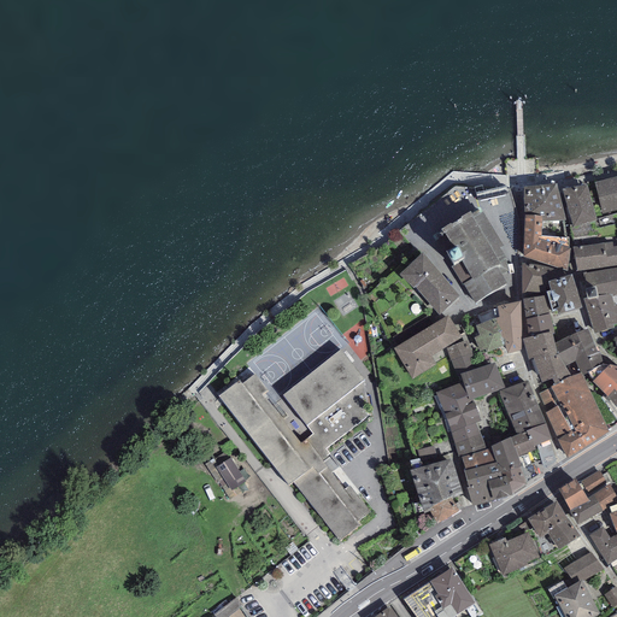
[(616,176),(594,182),(603,215),(616,210),(616,176)]
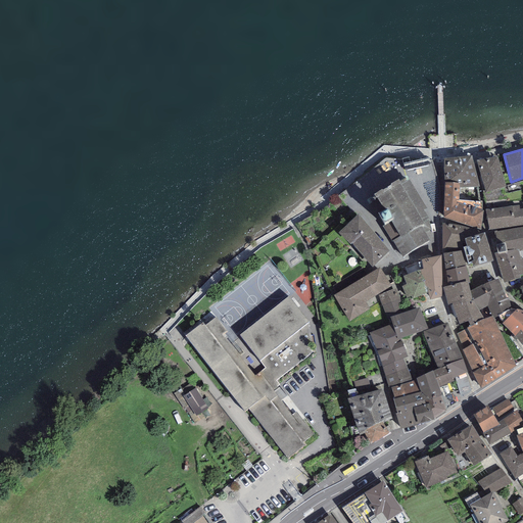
[(472,155),(443,158),(444,183),(460,183),(460,189),(478,187),(479,187),(472,155)]
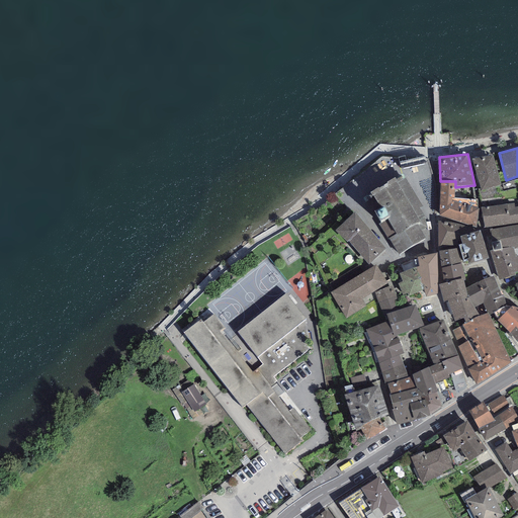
[(492,154),(472,159),(480,189),(500,185),(492,154)]
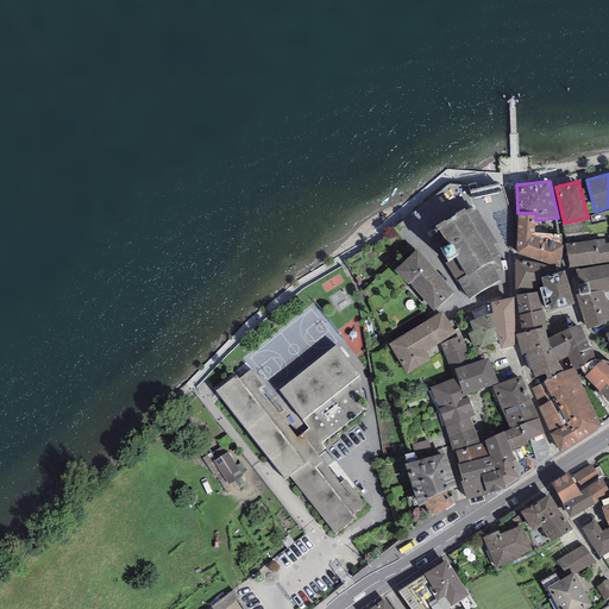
[(464,208),(435,226),(445,246),(440,248),(449,262),(446,263),(457,281),(458,280),(470,299),(500,280),(496,270),(503,268),(500,256),(494,245),(497,243),(477,209),(475,211),(472,208),(466,211),(464,208)]
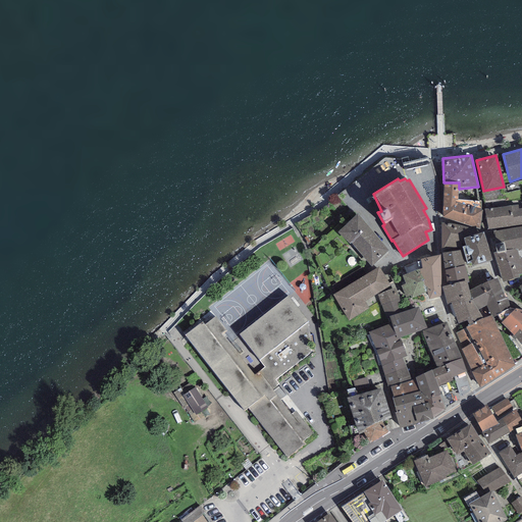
[(479,201),(477,187),(459,189),(459,183),(444,183),(442,217),(458,200),(469,200),(479,201)]
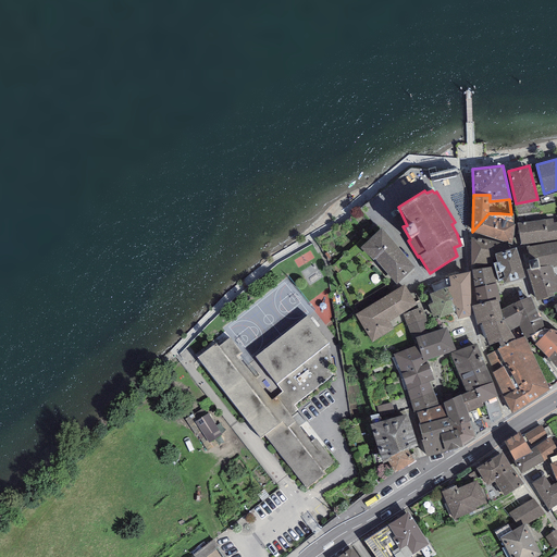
[(493,238),(500,213),(489,213),(472,232),(493,238)]
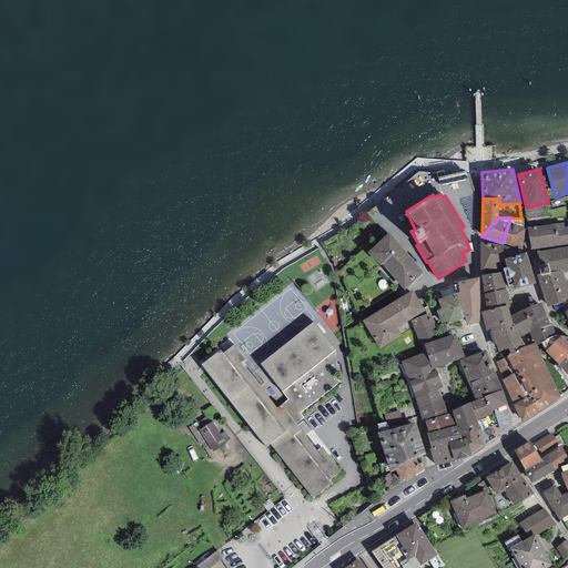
[(521,219),(510,217),(503,243),(523,249),(525,229),(524,229),(524,219),(521,219)]
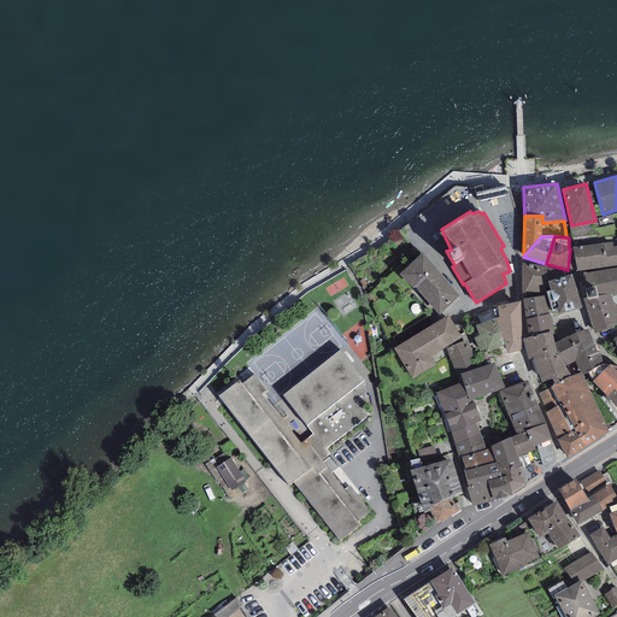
[(612,242),(573,247),(577,271),(616,265),(616,245),(613,246),(612,242)]
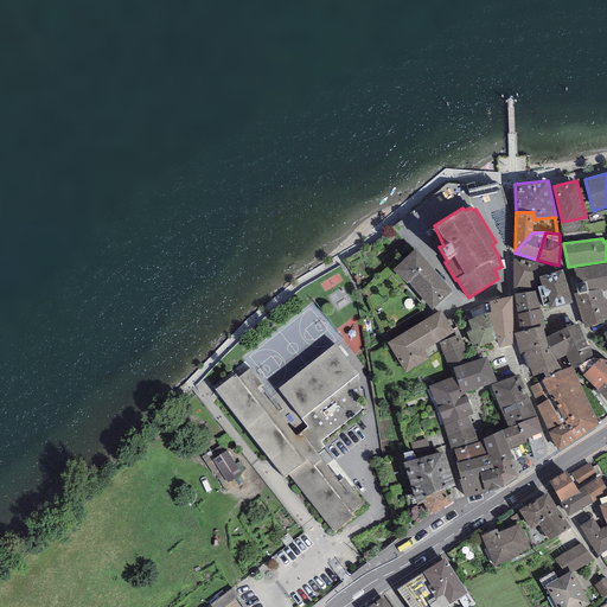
[(452,292),(416,249),(394,269),(407,283),(408,283),(432,310),(452,292)]
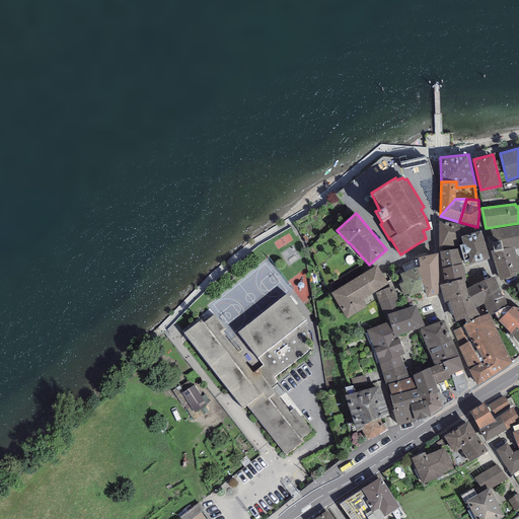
[(445,222),(439,221),(439,247),(459,245),(463,244),(461,236),(476,232),(474,229),(466,227),(445,222)]
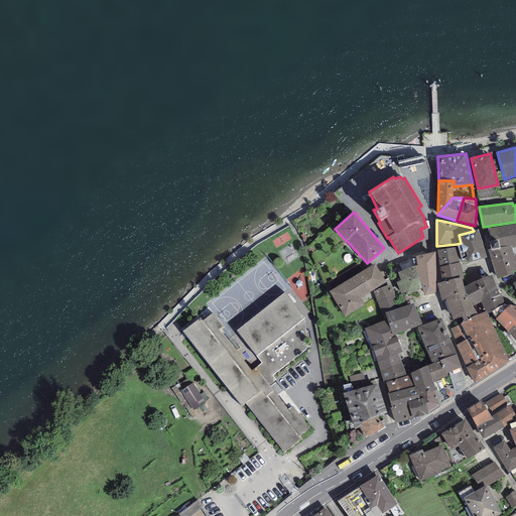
[(487,230),(491,249),(511,246),(512,248),(515,247),(515,224),(488,229),(487,230)]
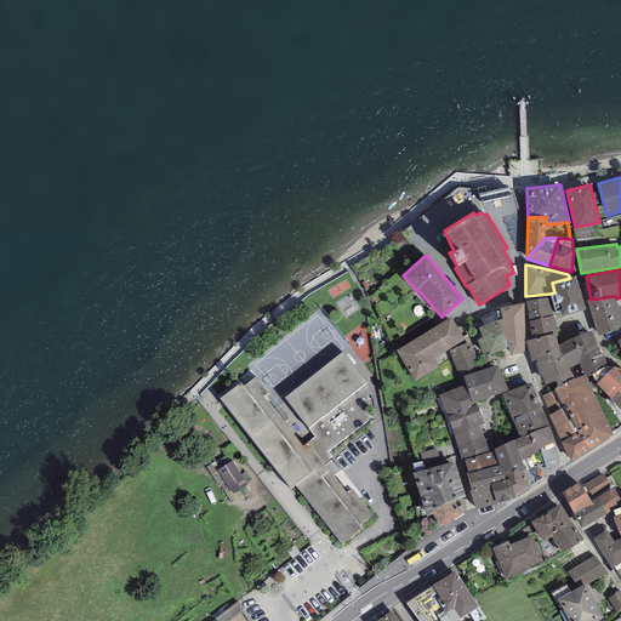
[(576,275),(570,278),(552,283),(554,292),(550,294),(556,313),(560,312),(562,317),(586,309),(576,275)]
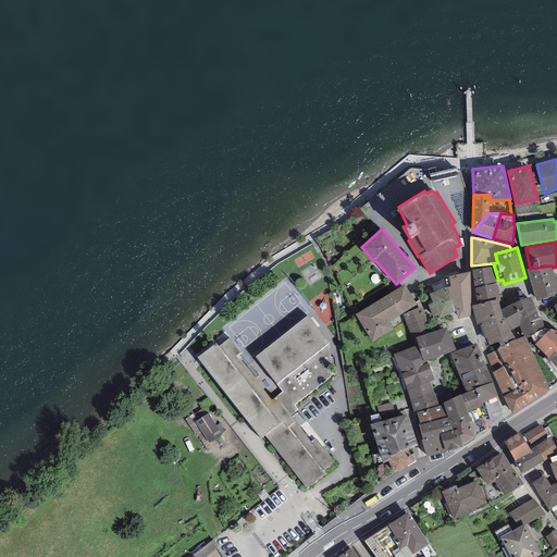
[(556,275),(555,276),(553,268),(552,265),(530,269),(527,270),(536,300),(554,296),(554,293),(556,292),(556,275)]
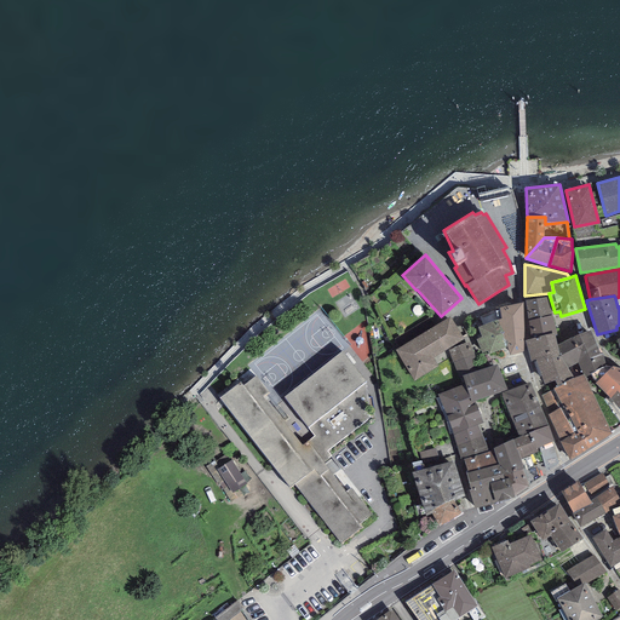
[(557,334),(551,315),(546,297),(526,300),(528,321),(532,339),(554,332),(555,336),(557,334)]
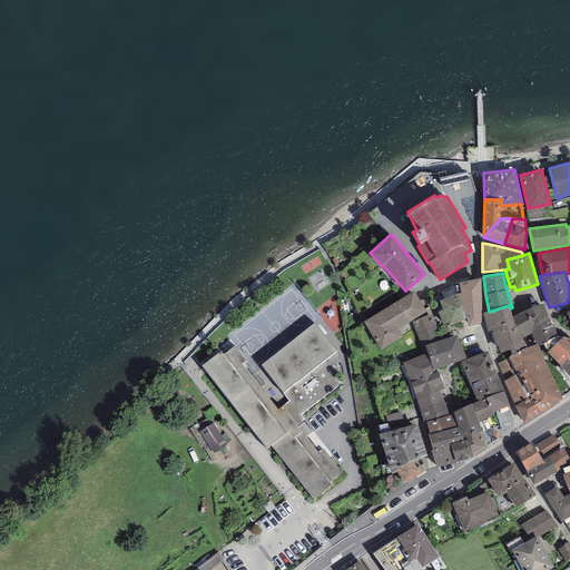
[(458,294),(462,306),(481,302),(481,278),(459,283),(461,293),(458,294)]
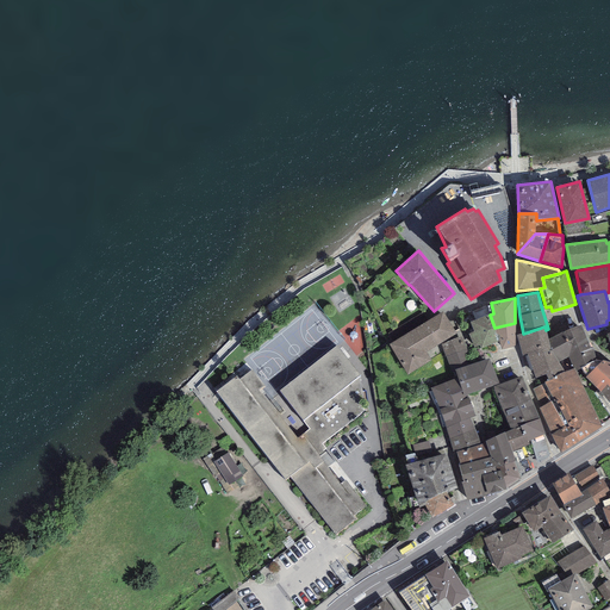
[(456,334),(442,311),(388,344),(408,374),(430,360),(427,353),(456,334)]
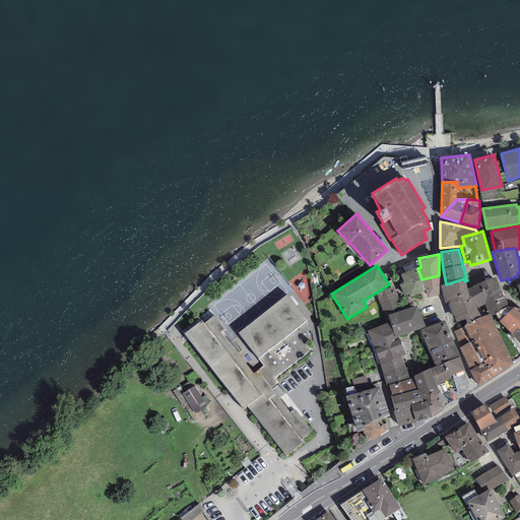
[(421,279),(417,268),(400,274),(404,282),(399,284),(404,297),(409,294),(410,297),(425,290),(421,279)]
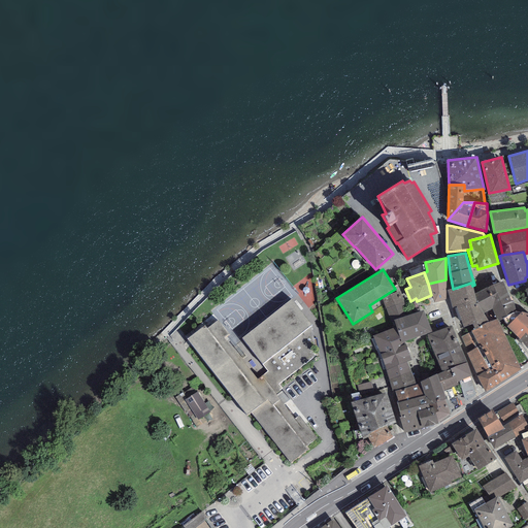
[(446,299),(446,279),(428,284),(431,295),(434,302),(446,299)]
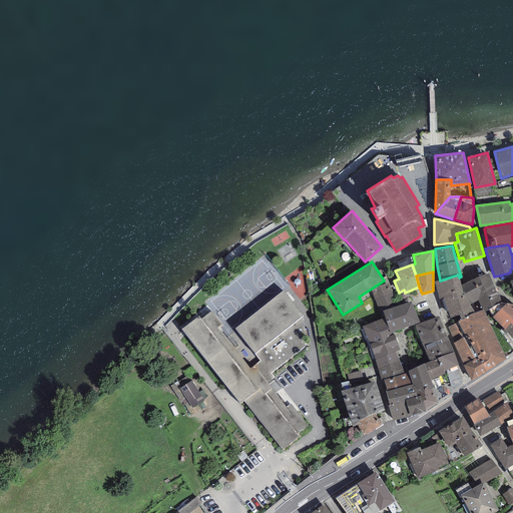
[(497,294),(489,274),(461,286),(463,293),(469,305),(478,300),(482,310),(483,310),(483,312),(501,303),(499,294),(497,294)]
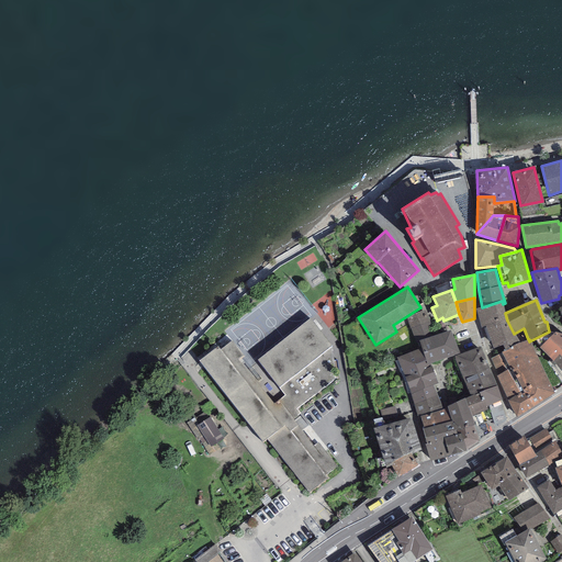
[(482,307),(475,308),(481,328),(486,326),(507,321),(505,313),(503,304),(502,301),(482,307)]
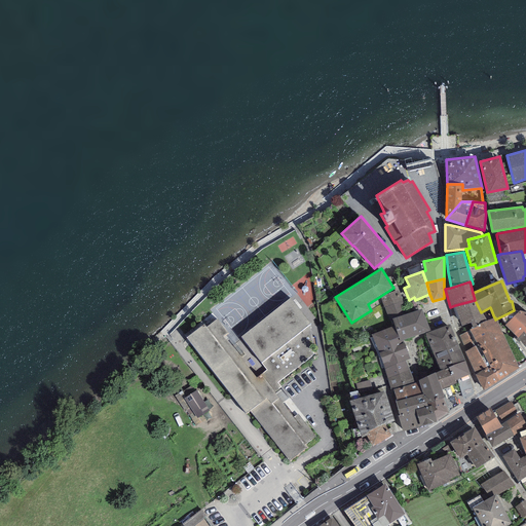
[(388,321),(392,320),(406,314),(398,291),(380,297),(388,321)]
